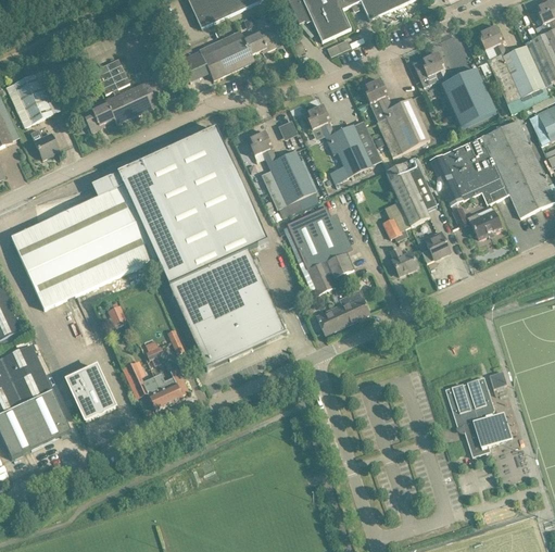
[(322,40),(350,27),(341,9),(360,0),(368,19),(410,0),(188,0),(200,27),(260,0),(288,0),(298,22),(305,20),(305,19),(310,16),(322,40)]
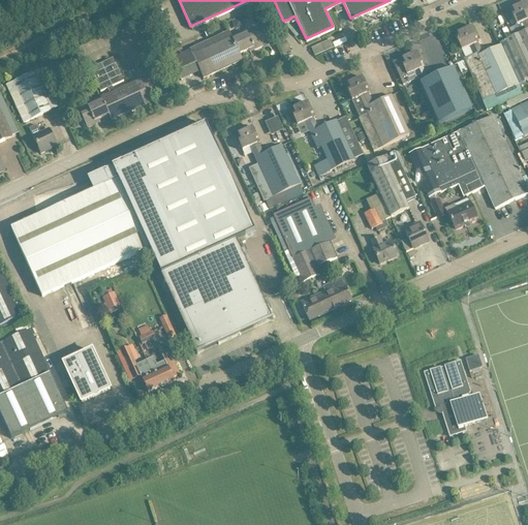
[(498,40),(499,42),(518,82),(527,76),(527,3),(526,0),(524,0),(508,6),(508,7),(519,31),(498,40)]
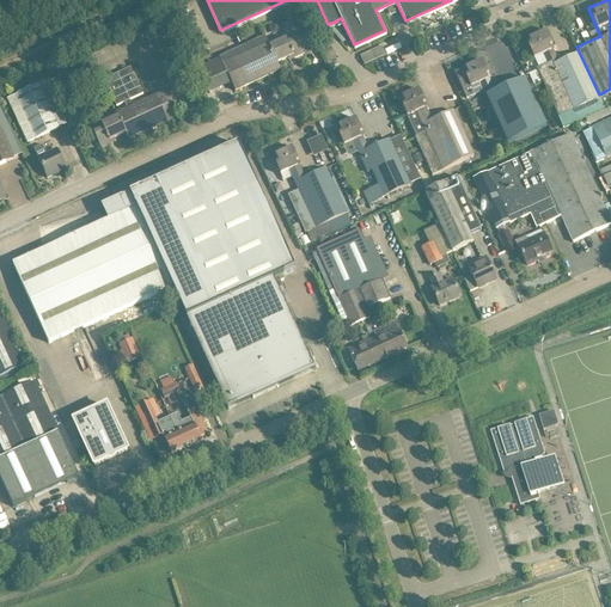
[(545,28),(524,37),(549,90),(544,92),(553,112),(556,111),(562,124),(603,105),(598,96),(599,94),(578,49),(557,59),(551,46),(550,47),(548,42),(551,41),(545,28)]
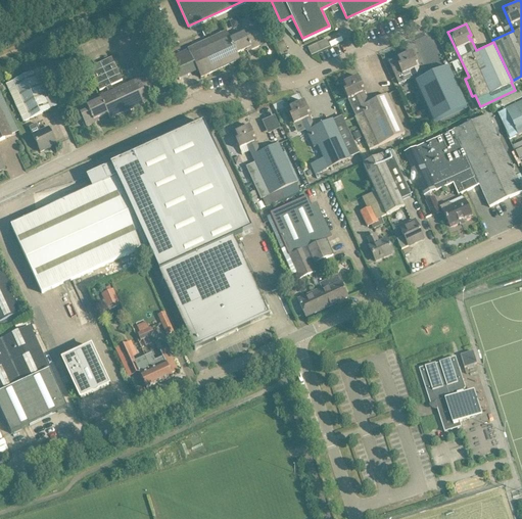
[(250,46),(259,42),(253,31),(245,35),(244,31),(230,37),(236,50),(249,44),(250,46)]
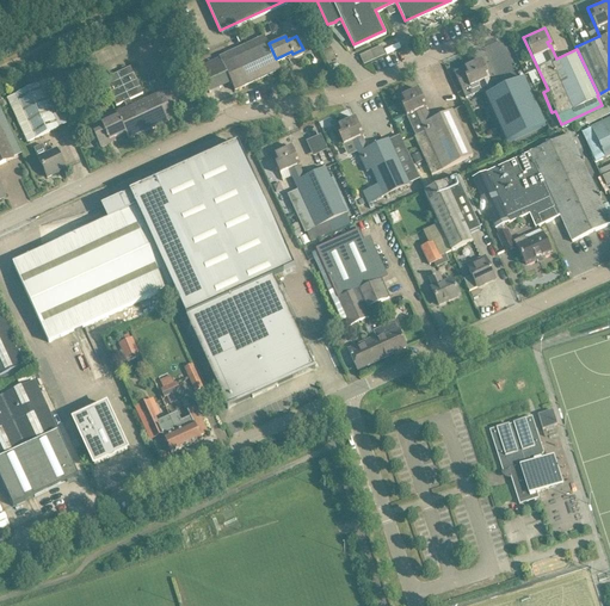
[(276,59),(269,43),(267,39),(222,61),(219,55),(197,65),(208,88),(230,79),(234,87),(279,66),(276,59)]
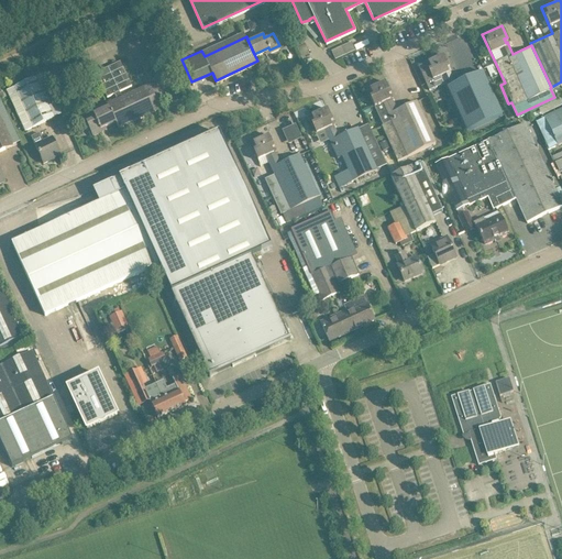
[(332,55),(354,47),(352,39),(330,45),(332,55)]
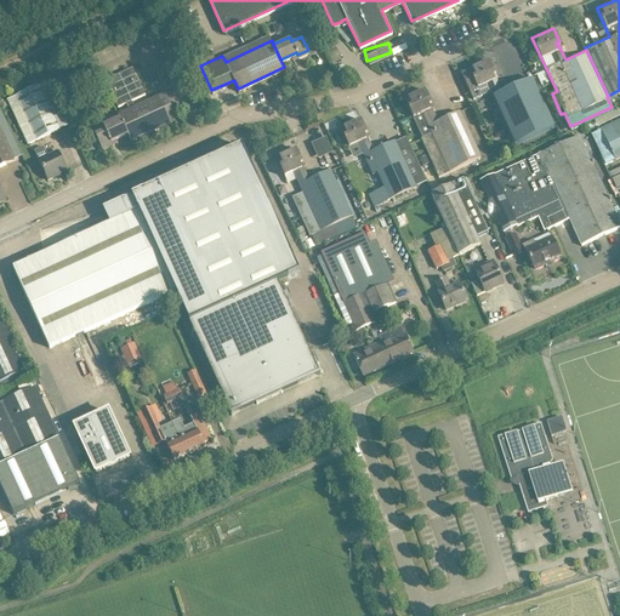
[(489,57),(460,70),(468,89),(485,80),(491,92),(501,89),(495,75),(494,77),(493,73),(495,72),(489,57)]
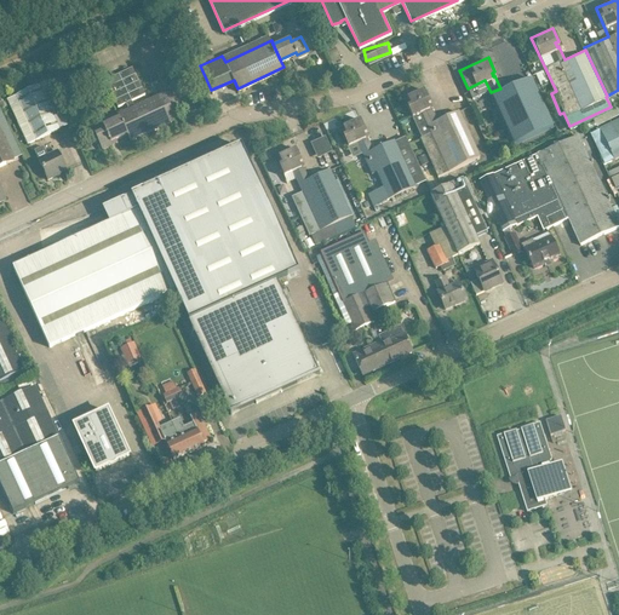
[(133,104),(131,97),(144,91),(131,64),(104,76),(116,103),(125,99),(129,107),(118,111),(119,115),(102,122),(104,126),(95,131),(101,147),(112,142),(110,138),(126,131),(130,138),(176,116),(172,110),(179,107),(171,91),(168,88),(164,91),(164,90),(133,104)]
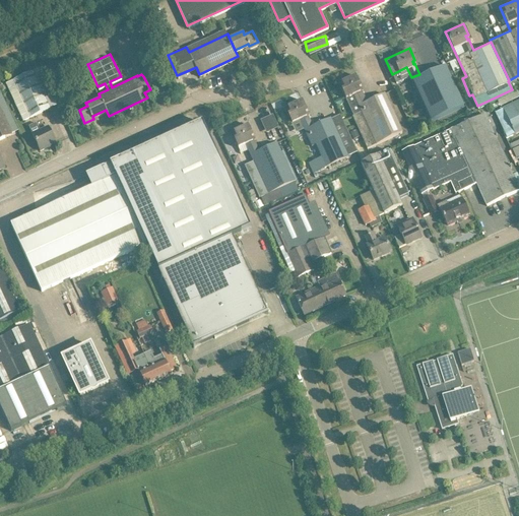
[(446,62),(419,74),(411,77),(414,84),(416,84),(432,118),(465,103),(446,62)]
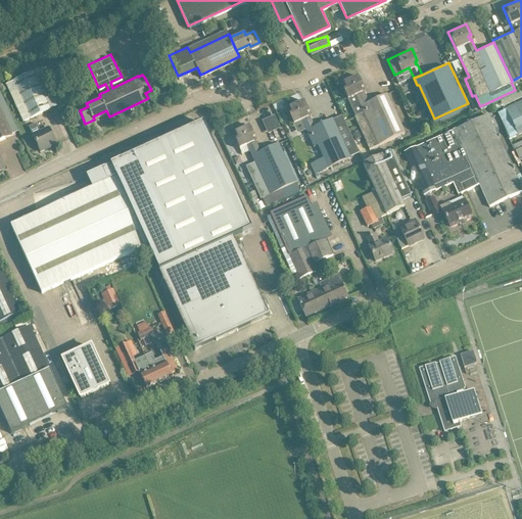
[(32,68),(5,81),(22,119),(49,106),(32,68)]
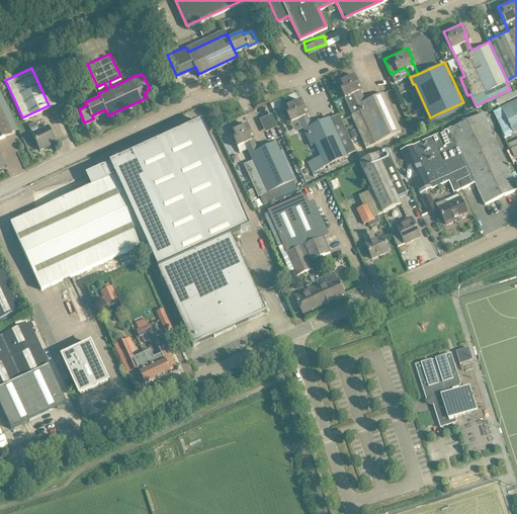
[(400,129),(382,90),(364,98),(359,88),(358,88),(356,85),(359,84),(354,72),(336,80),(343,96),(351,92),(358,108),(349,112),(364,145),(400,129)]
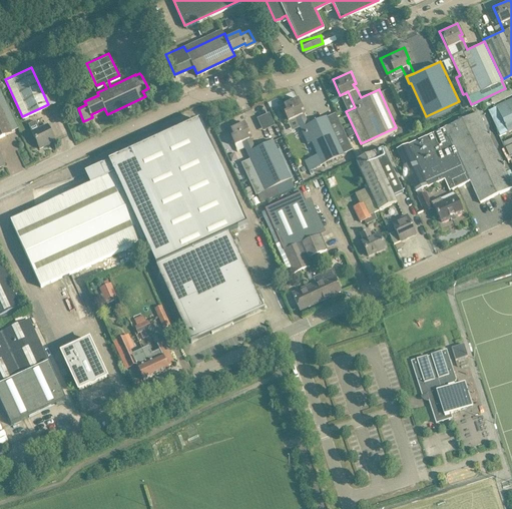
[(343,152),(326,114),(308,122),(303,111),(302,111),(300,108),(303,107),(298,96),(280,103),(287,118),(295,114),(307,141),(311,139),(316,151),(304,157),(308,167),(308,168),(343,152)]
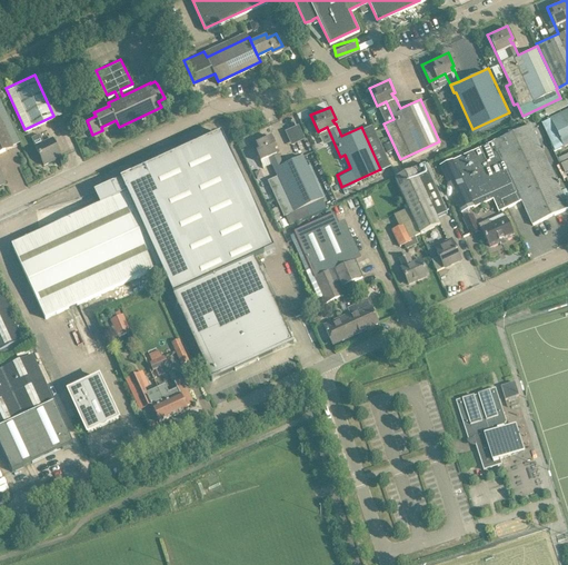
[(567,140),(567,107),(550,116),(562,144),(567,140)]
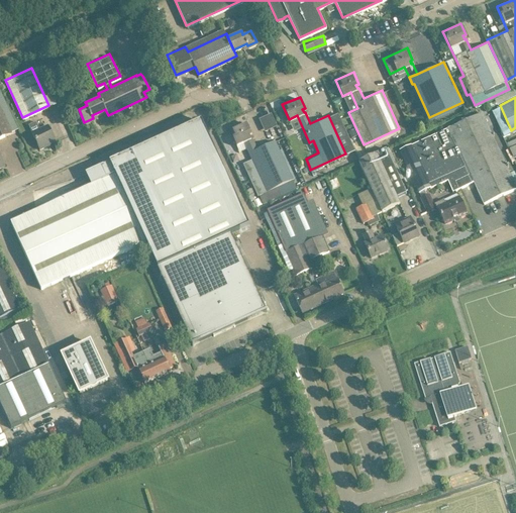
[(0,135),(10,130),(0,107),(0,135)]
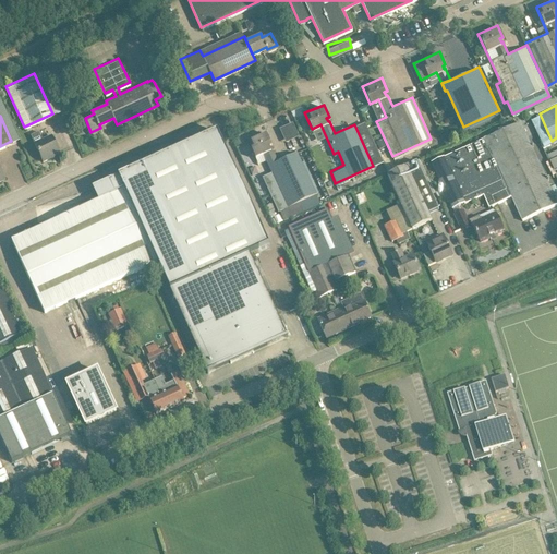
[(291,118),(278,123),(285,137),(298,131),(291,118)]
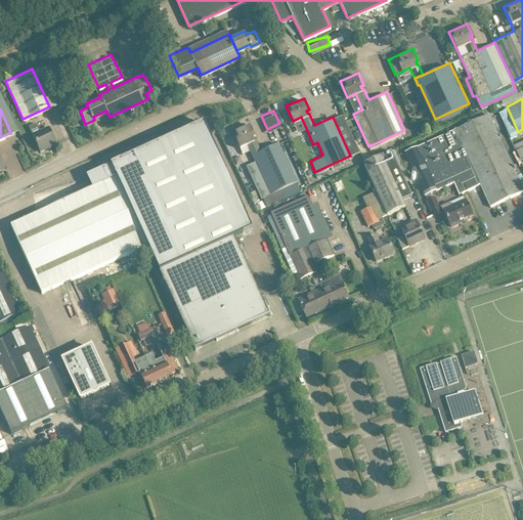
[(487,111),(404,149),(424,192),(435,187),(435,188),(452,180),(458,191),(479,182),(489,205),(522,188),(516,173),(487,111)]
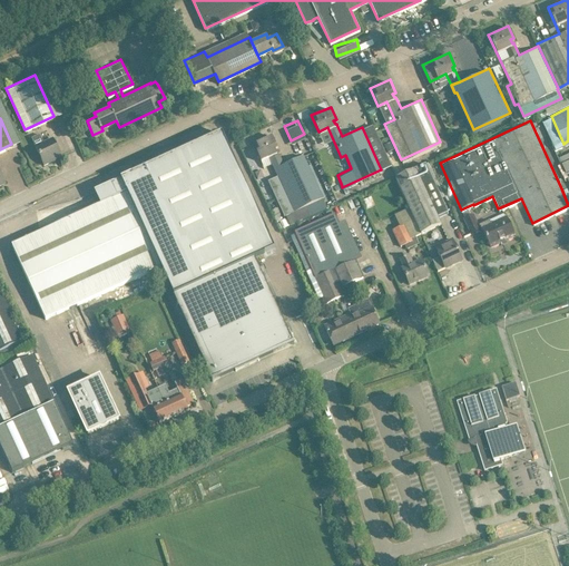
[(221,130),(133,171),(130,172),(94,188),(99,203),(11,243),(45,316),(159,264),(206,366),(212,378),(213,376),(234,366),(235,368),(258,357),(257,355),(290,341),(293,341),(287,329),(254,256),(274,247),(268,235),(221,130)]
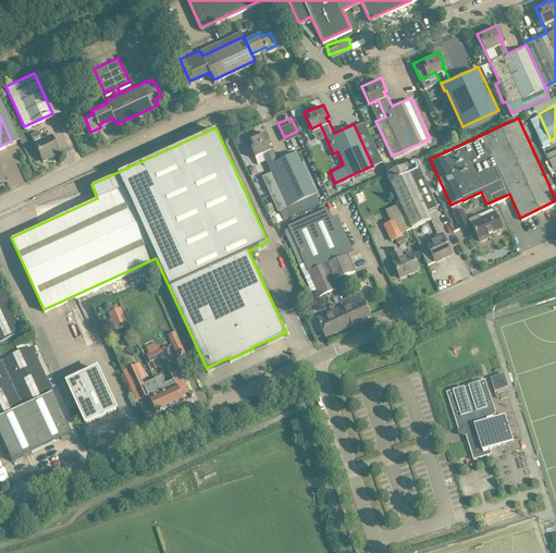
[(276,208),(279,207),(314,191),(296,150),(276,159),(271,147),(270,148),(268,144),(271,143),(264,131),(246,139),(254,155),(262,151),(271,170),(261,174),(276,208)]
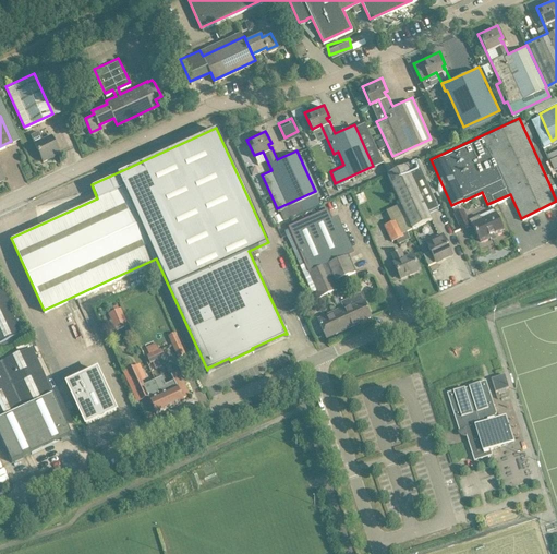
[(51,133),(34,141),(43,159),(53,154),(51,151),(58,148),(51,133)]
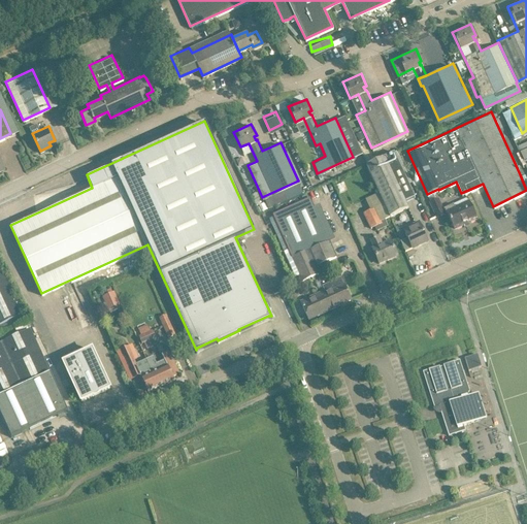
[(363,136),(360,129),(355,132),(358,138),(363,136)]
